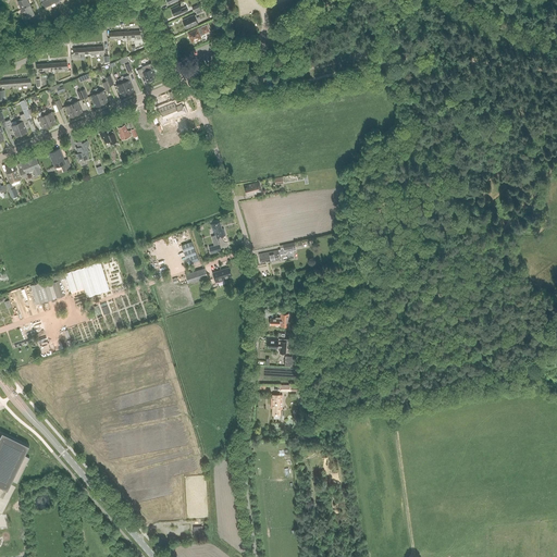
[(25,9),(31,7),(27,0),(22,0),(17,2),(19,5),(21,10),(25,8),(25,9)]
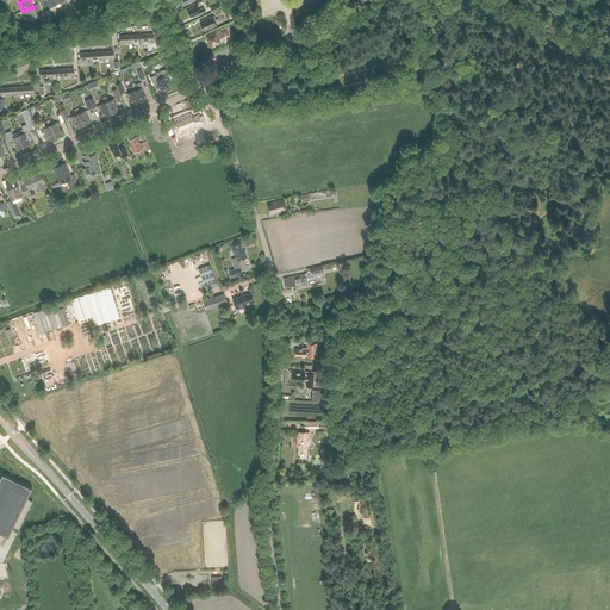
[(51,11),(50,7),(56,5),(54,0),(49,0),(50,1),(49,1),(48,0),(44,0),(49,8),(50,11),(51,11)]
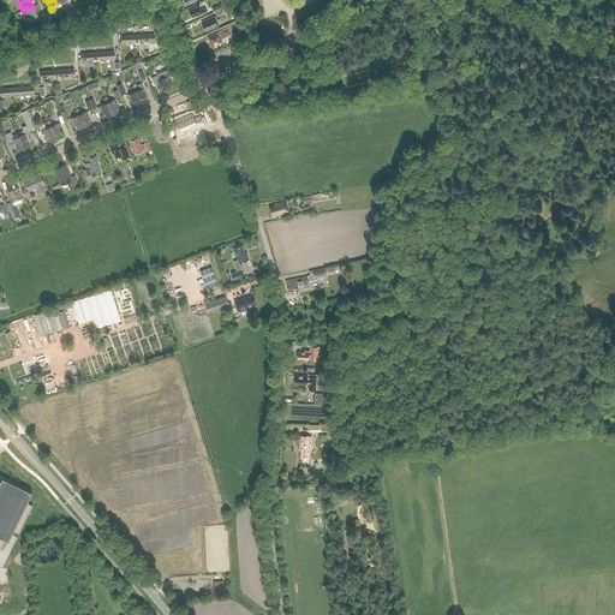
[(197,16),(207,12),(206,7),(199,10),(198,6),(189,10),(190,11),(190,12),(190,13),(191,15),(192,17),(197,16)]
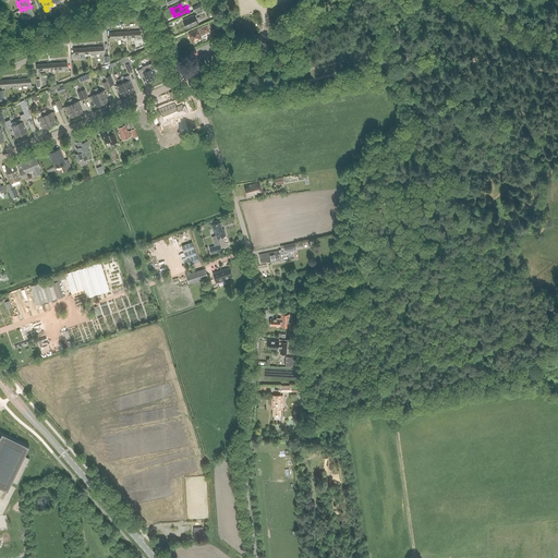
[(25,8),(21,10),(22,12),(26,11),(28,15),(24,17),(25,20),(35,15),(31,7),(25,9),(25,8)]
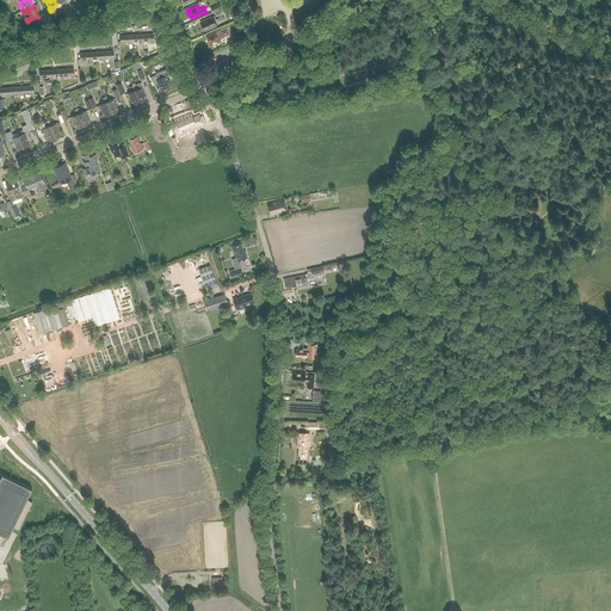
[(204,31),(216,25),(213,16),(209,18),(199,22),(203,29),(204,31)]
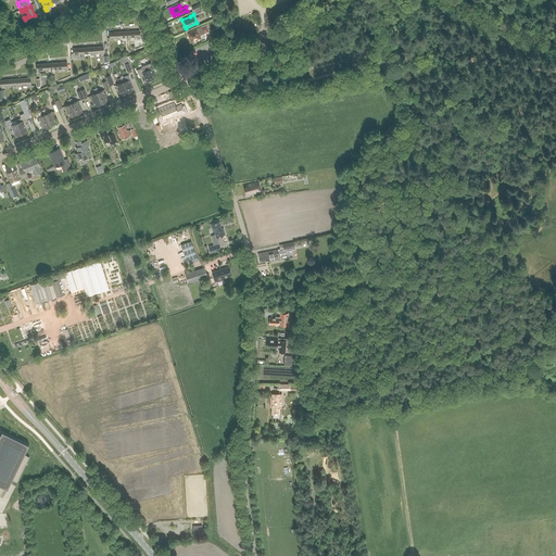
[(199,36),(210,32),(206,25),(197,29),(188,33),(191,41),(200,38),(199,36)]
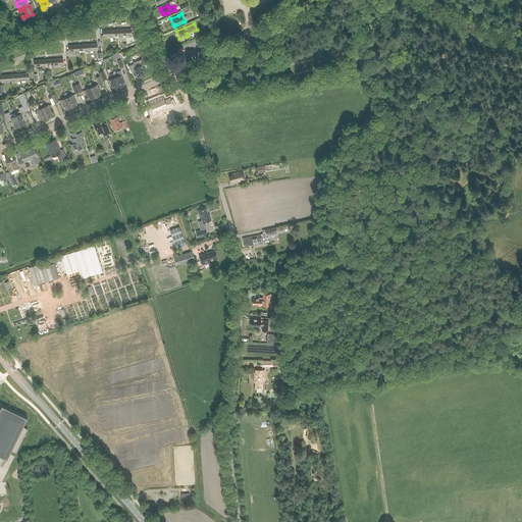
[(119,36),(119,38),(120,41),(122,41),(122,37),(122,35),(121,30),(112,30),(113,36),(119,36)]
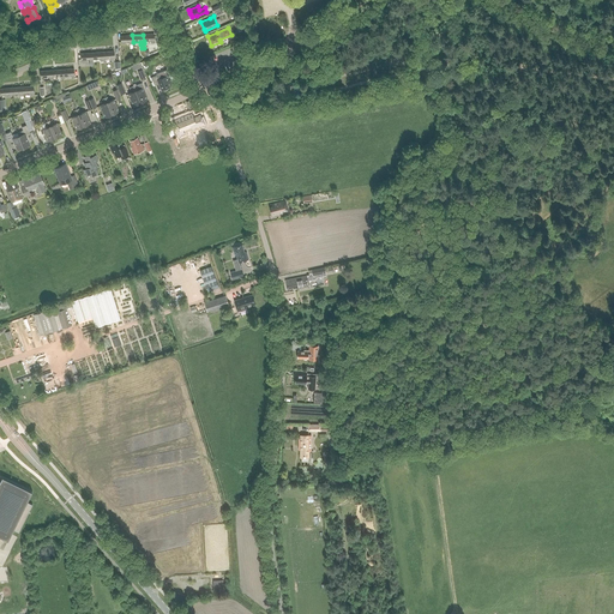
[(90,62),(91,62),(91,65),(94,65),(92,60),(92,53),(80,53),(82,60),(90,60),(90,62)]
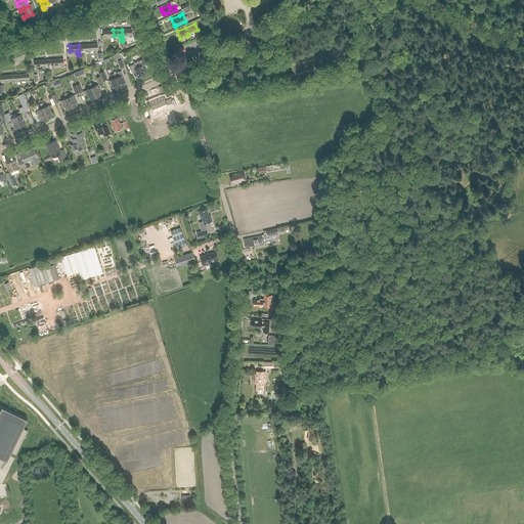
[(138,77),(147,73),(145,69),(144,69),(143,64),(135,68),(134,64),(129,67),(132,73),(135,71),(138,77)]
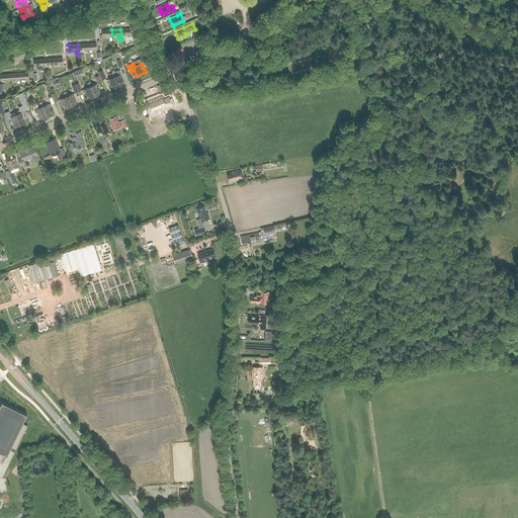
[(112,73),(118,87),(124,84),(118,70),(115,72),(114,71),(112,71),(112,73)]
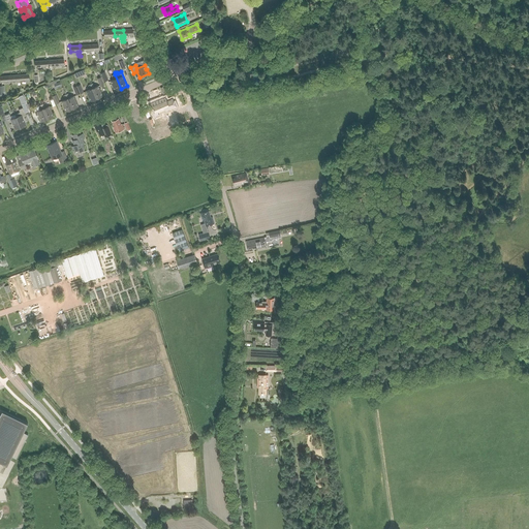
[(115,91),(121,89),(115,74),(113,75),(115,80),(111,81),(115,91)]
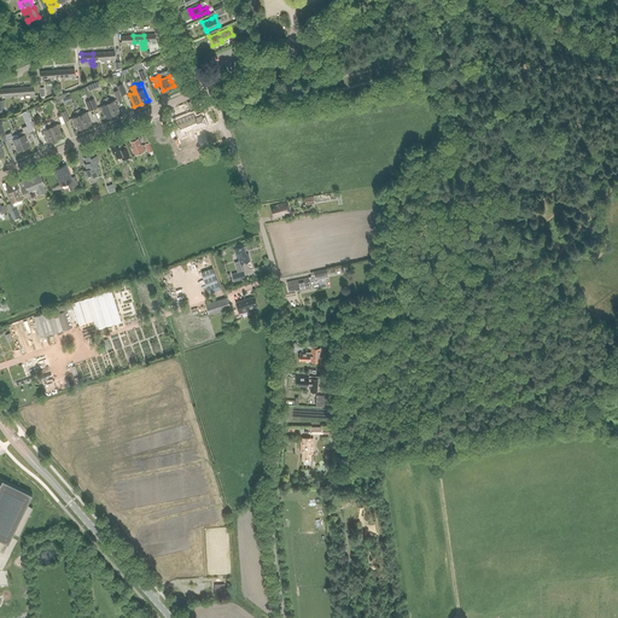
[(109,98),(106,99),(112,116),(120,112),(115,100),(111,103),(109,98)]
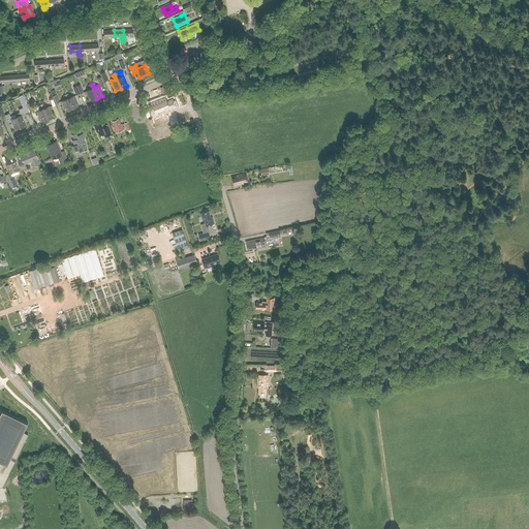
[(96,99),(91,85),(88,86),(90,90),(86,91),(90,101),(96,99)]
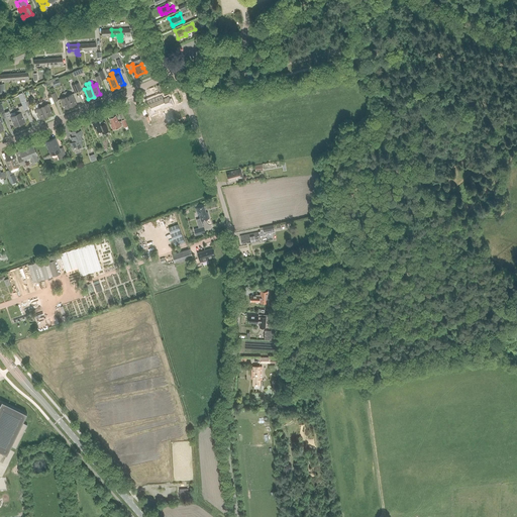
[(67,92),(65,93),(70,107),(76,104),(72,94),(69,96),(67,92)]
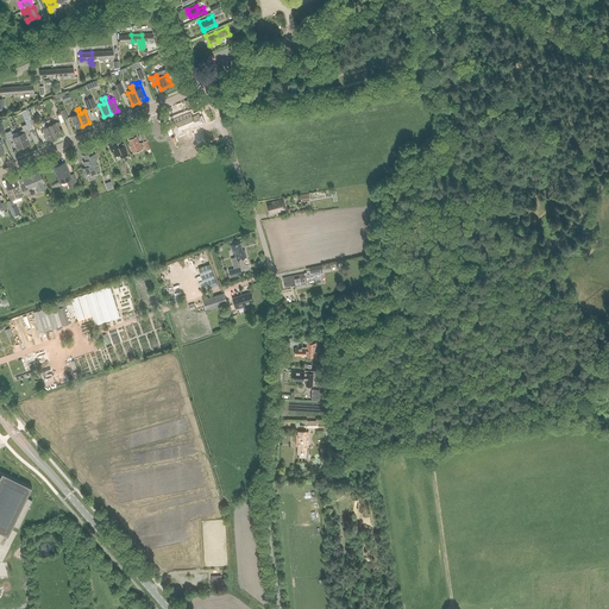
[(82,126),(76,110),(74,111),(75,115),(70,117),(76,129),(82,126)]
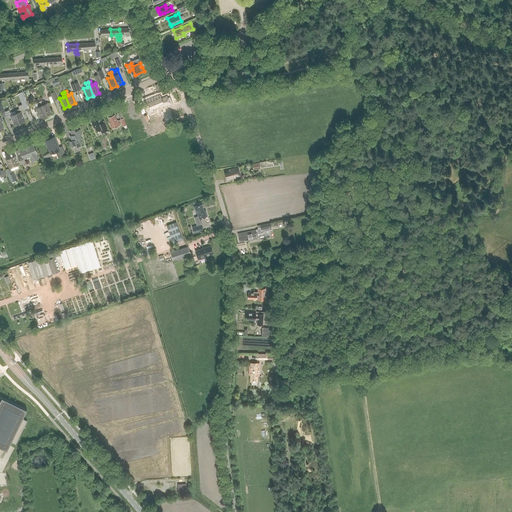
[(161,97),(160,93),(145,100),(151,113),(154,111),(160,109),(165,106),(167,106),(167,105),(171,103),(167,95),(161,97)]
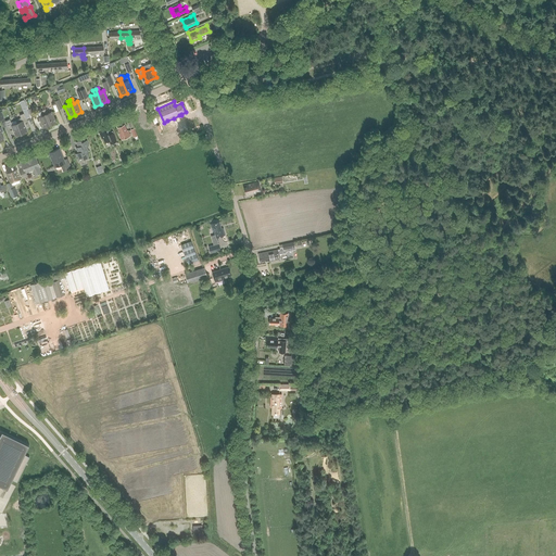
[(46,110),(43,111),(50,125),(57,123),(52,112),(48,114),(46,110)]
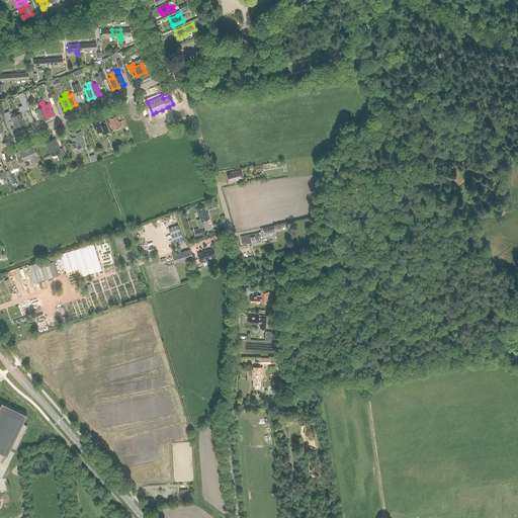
[(47,116),(40,103),(38,103),(39,107),(36,109),(40,119),(47,116)]
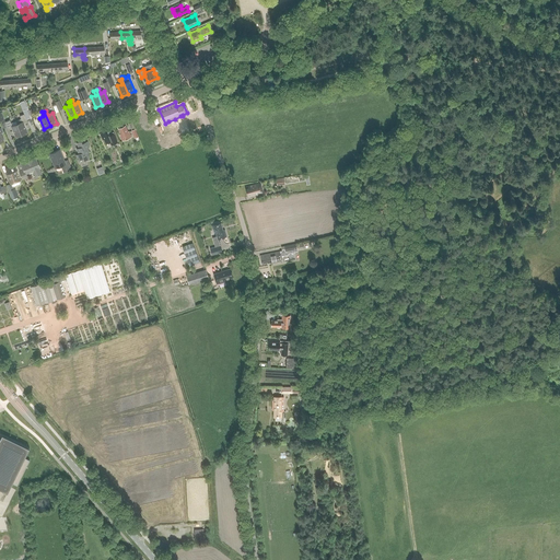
[(22,123),(18,125),(22,135),(27,132),(26,129),(30,127),(24,114),(20,116),(22,123)]
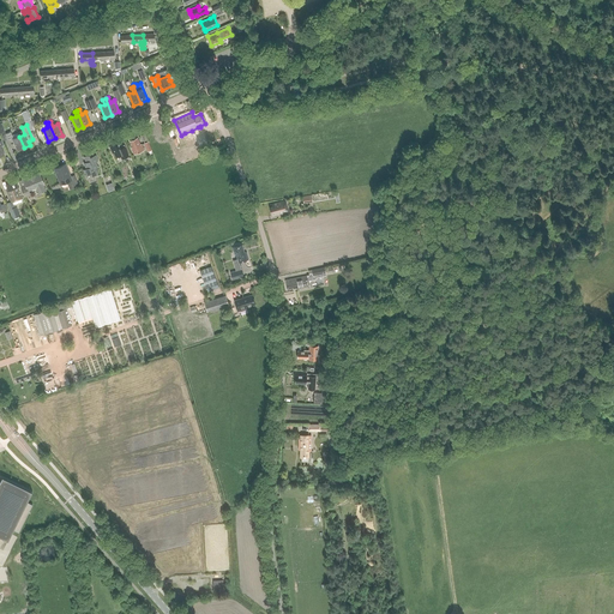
[(196,133),(196,134),(199,140),(200,145),(204,144),(205,144),(208,143),(205,138),(203,139),(202,139),(199,133),(200,132),(199,131),(198,132),(196,133)]
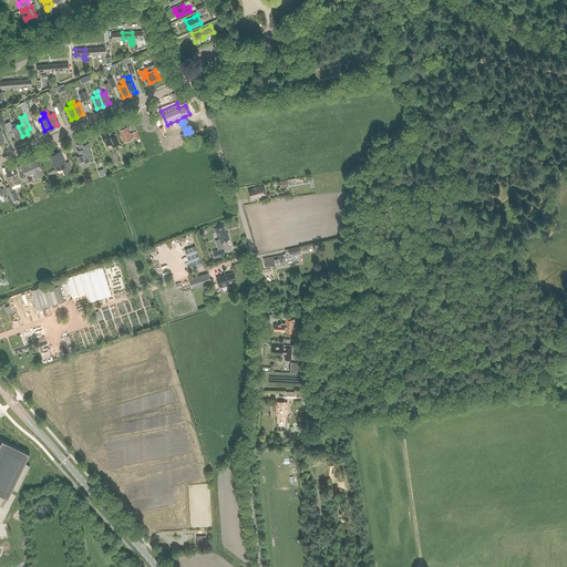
[(22,136),(18,126),(12,127),(10,122),(6,124),(10,136),(14,135),(16,138),(22,136)]
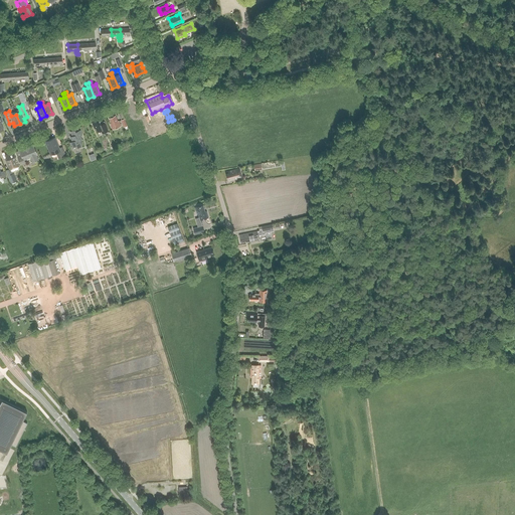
[(113,130),(121,126),(119,122),(118,122),(116,116),(109,119),(112,125),(111,125),(113,130)]
